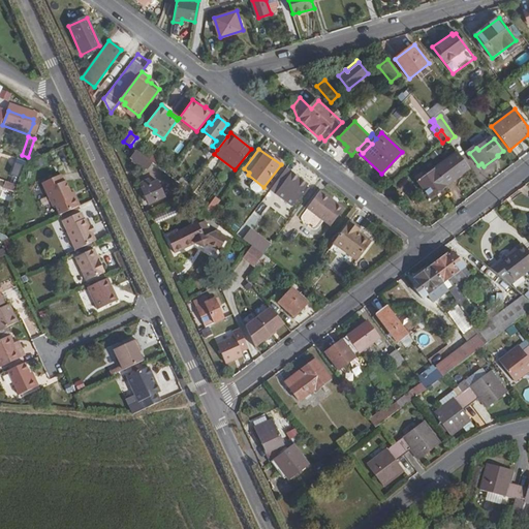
[(148,172),(153,164),(136,151),(130,158),(132,160),(132,161),(146,172),(148,172)]
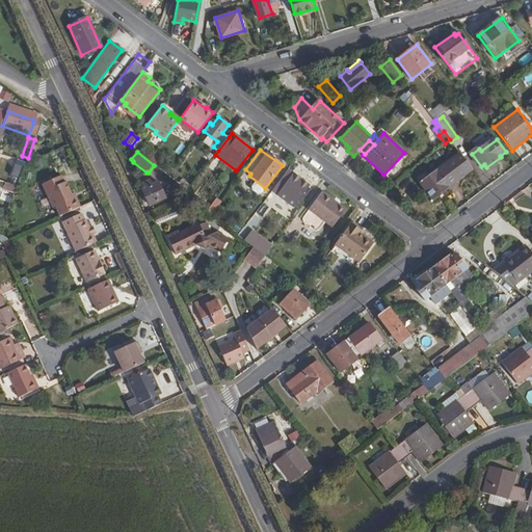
[(432,198),(472,168),(459,153),(420,183),(432,198)]
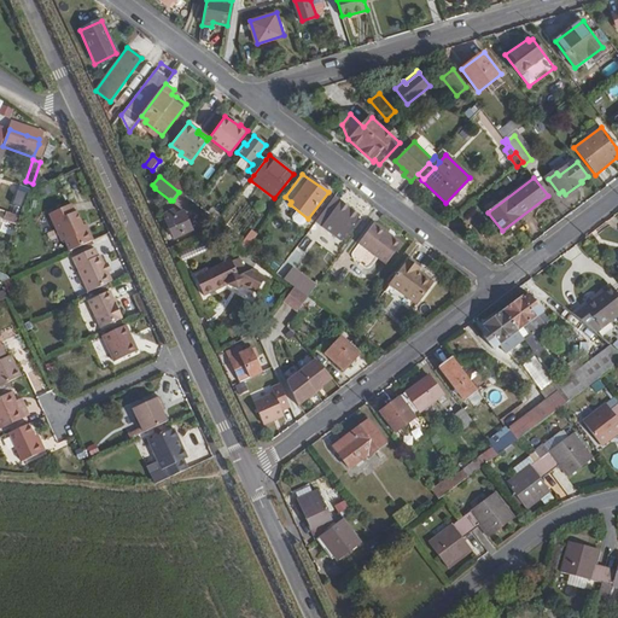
[(17,188),(11,213),(21,215),(27,191),(17,188)]
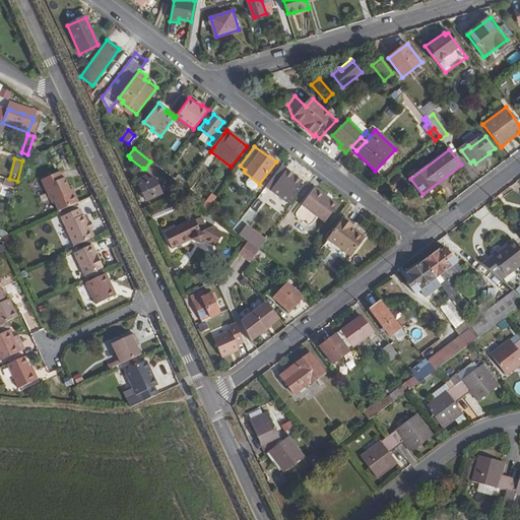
[(281,166),(265,187),(270,190),(286,170),(281,166)]
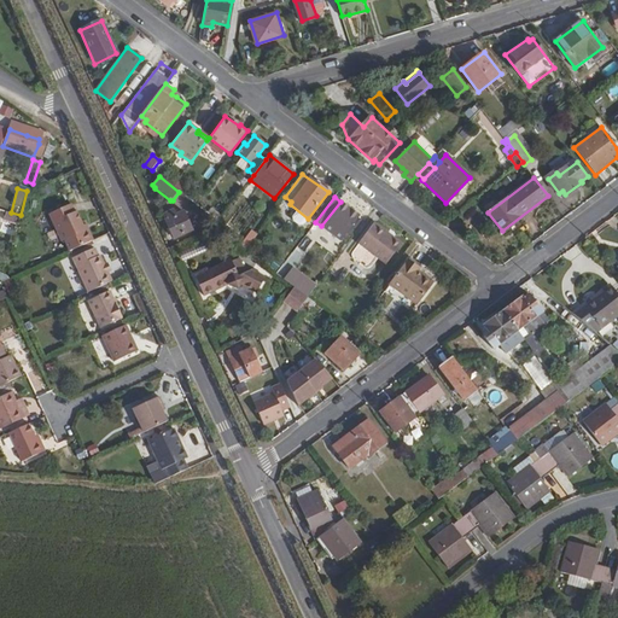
[(340,202),(321,226),(340,240),(359,216),(340,202)]
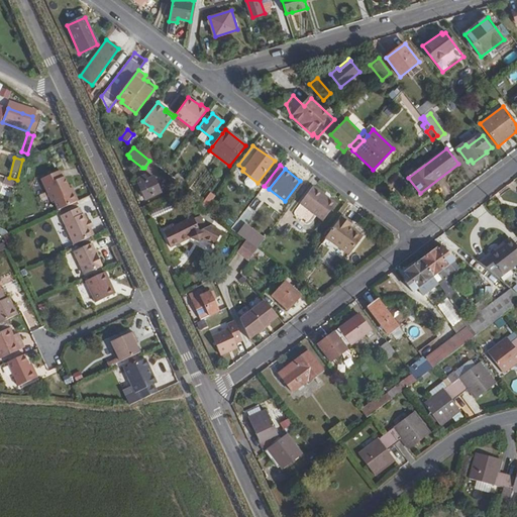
[(60,212),(80,202),(76,193),(73,194),(66,178),(63,179),(61,172),(41,181),(53,203),(56,202),(60,212)]
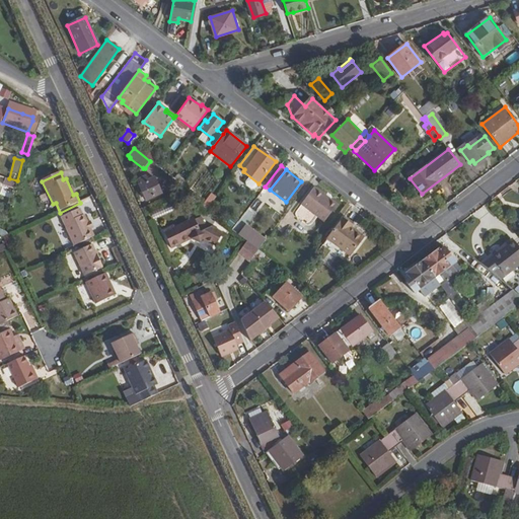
[(160,194),(153,178),(147,181),(145,177),(139,180),(140,184),(138,186),(145,201),(160,194)]
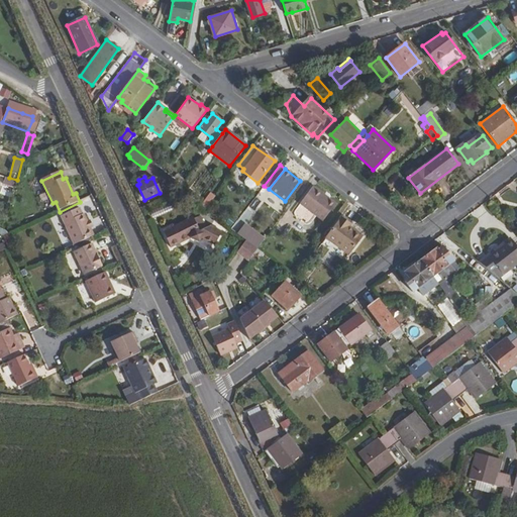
[(13,189),(16,182),(4,179),(2,185),(13,189)]
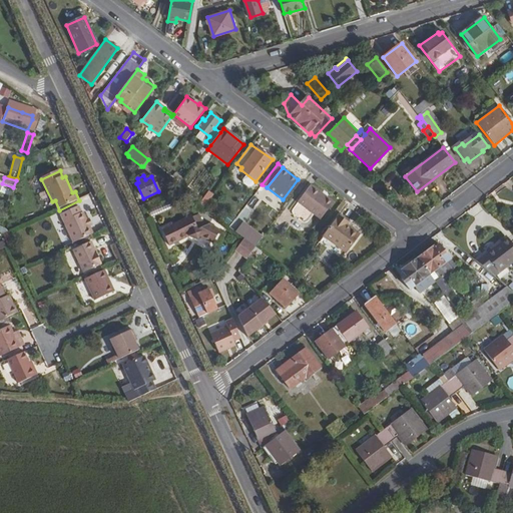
[(333,200),(326,195),(325,197),(321,194),(323,192),(311,183),(298,200),(320,217),(333,200)]
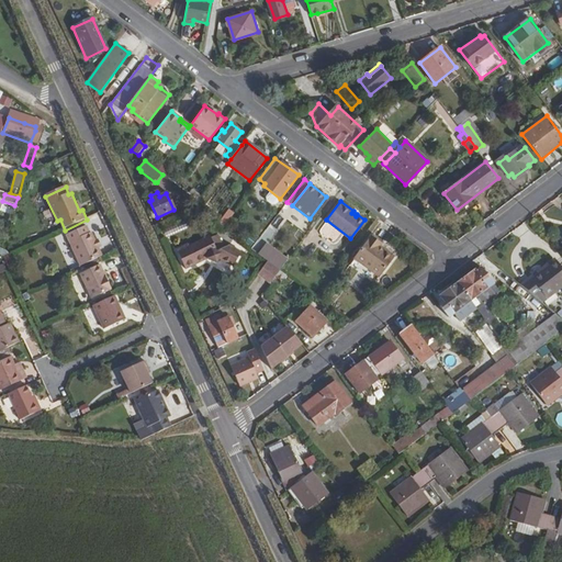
[(81,267),(103,258),(99,248),(96,243),(92,234),(90,234),(87,227),(67,236),(81,267)]
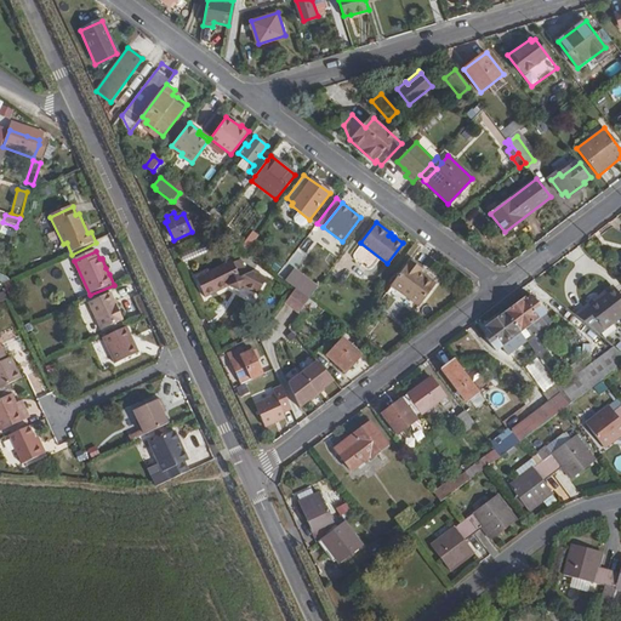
[(283,271),(289,275),(300,260),(294,255),(283,271)]
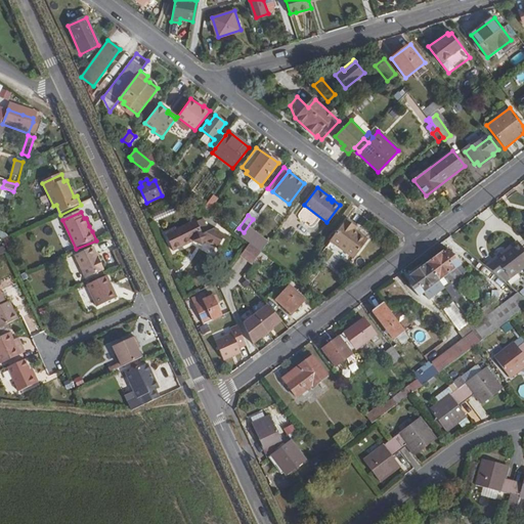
[(352,256),(365,238),(353,228),(355,225),(346,218),(330,239),(352,256)]
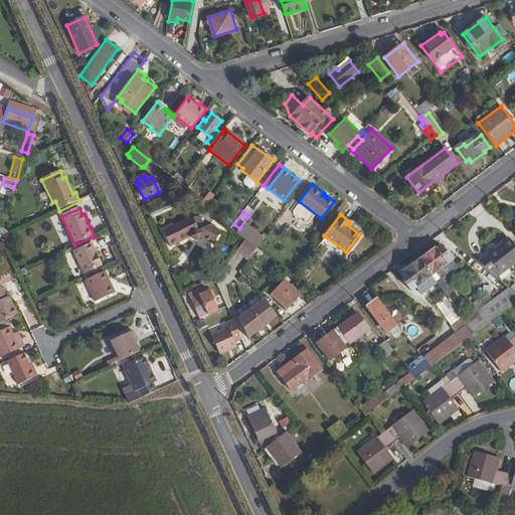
[(161,228),(169,245),(205,227),(199,215),(192,218),(192,217),(172,226),(171,224),(161,228)]
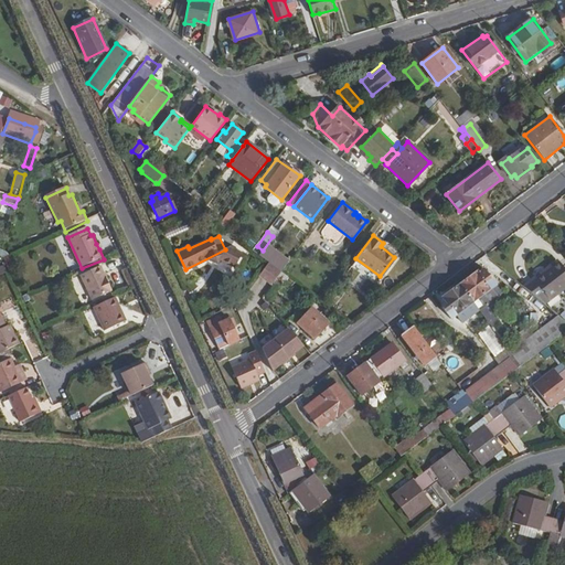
[(225,249),(185,269),(185,270),(206,260),(216,266),(220,260),(234,268),(242,254),(228,247),(225,249)]
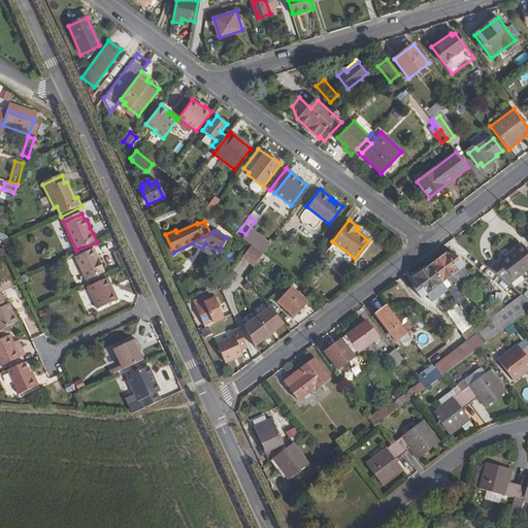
[(254,246),(262,254),(268,246),(259,240),(254,246)]
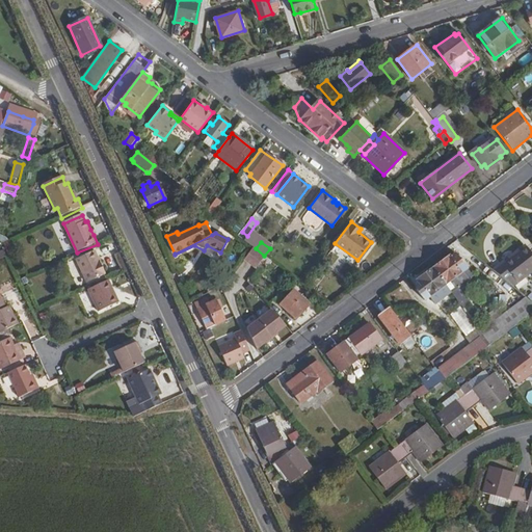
[(493,269),(525,245),(523,242),(489,267),(493,269)]
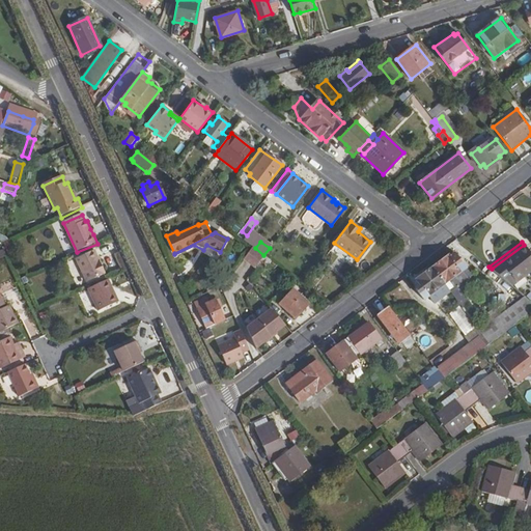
[(492,269),(515,288),(530,277),(530,254),(524,245),(492,269)]
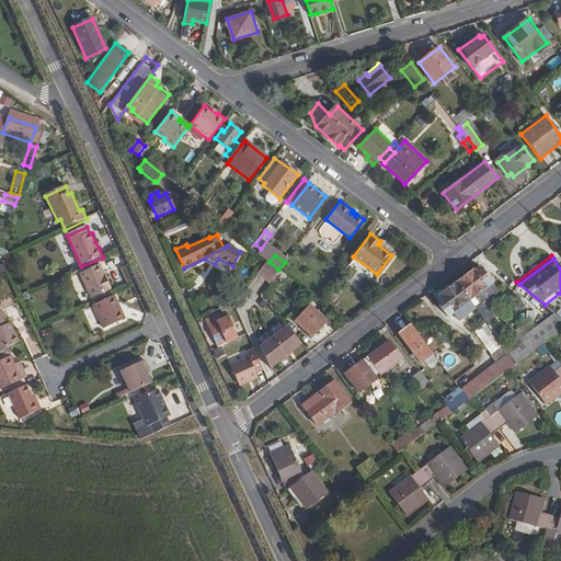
[(266,260),(256,273),(270,283),(278,270),(270,262),(266,260)]
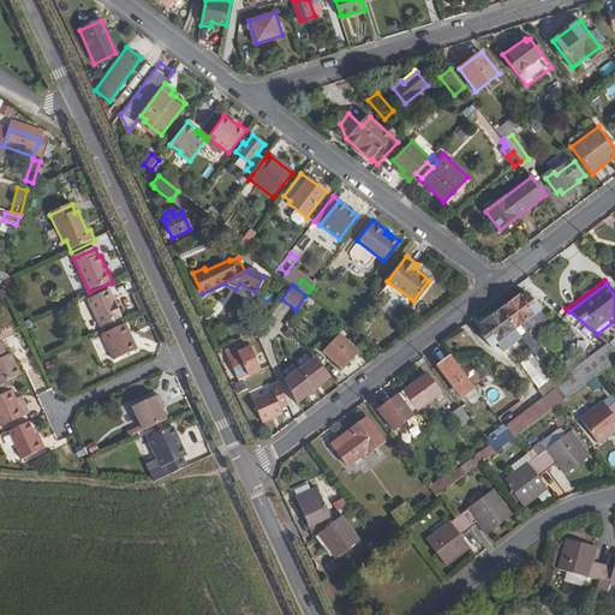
[(124,318),(112,291),(89,300),(101,327),(124,318)]
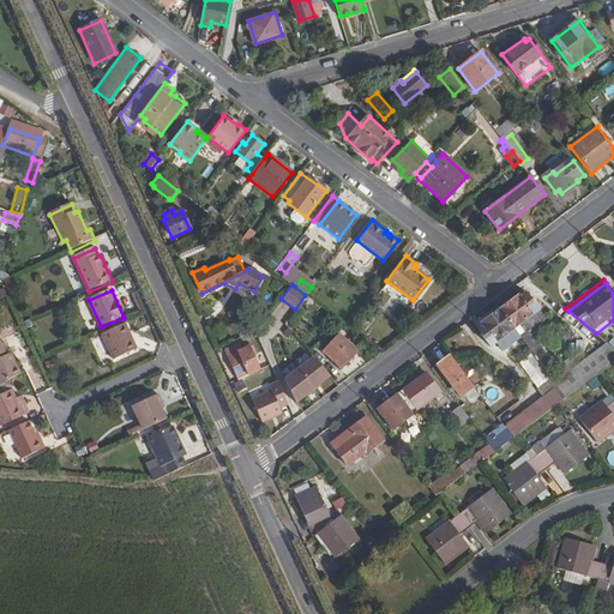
[(517,295),(499,308),(512,327),(535,309),(523,293),(518,296),(517,295)]
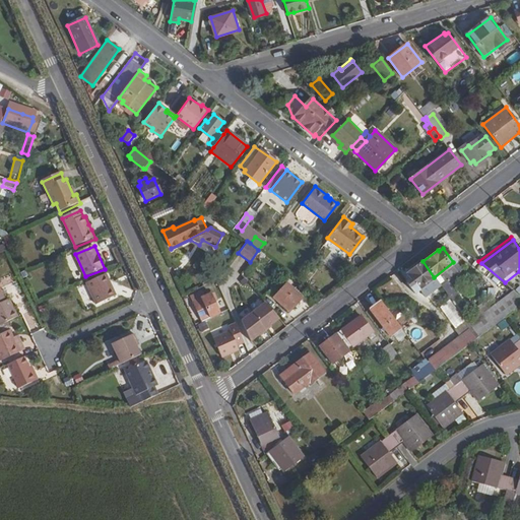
[(258,250),(250,262),(257,267),(266,255),(258,250)]
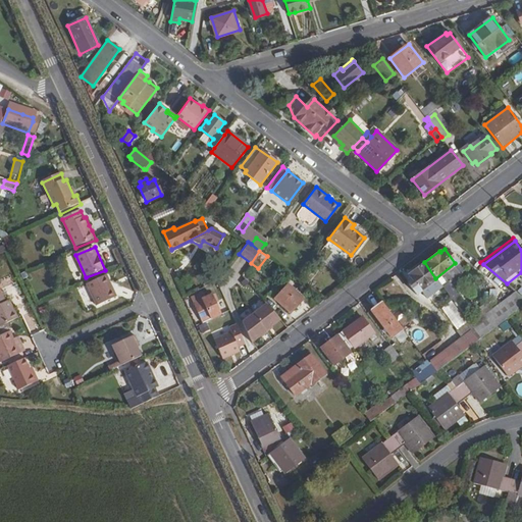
[(426,296),(440,285),(435,278),(424,262),(408,274),(413,281),(408,284),(415,294),(421,290),(426,296)]
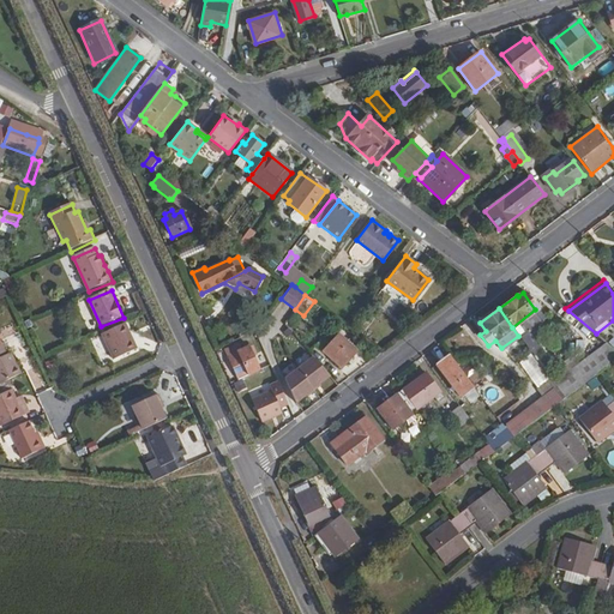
[(518,336),(523,331),(541,318),(535,309),(512,327),(518,336)]
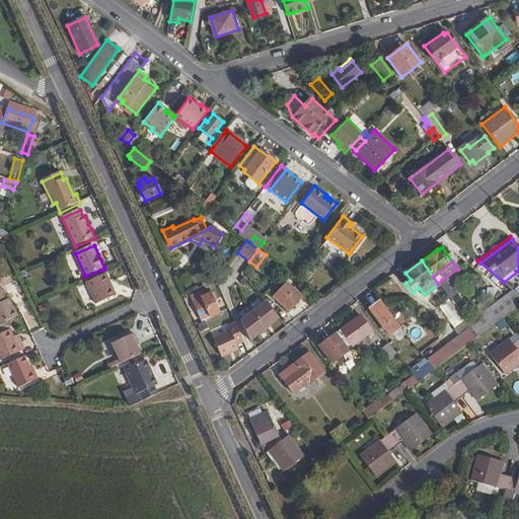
[(117,296),(106,274),(87,283),(96,304),(117,296)]
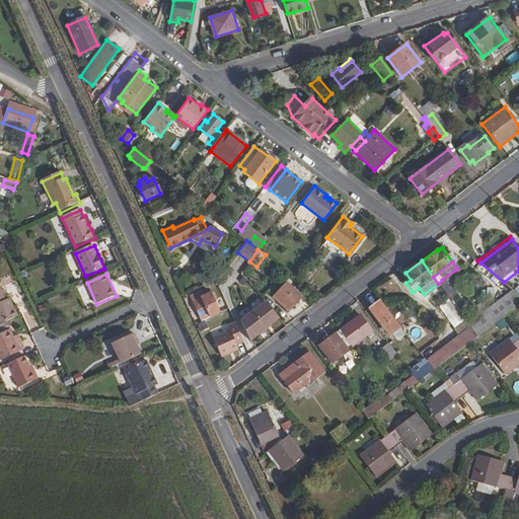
[(205,285),(212,282),(215,281),(212,274),(203,279),(205,285)]
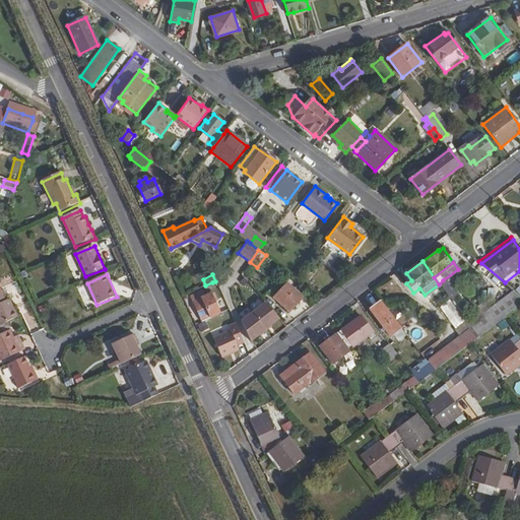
[(439,284),(445,291),(450,288),(443,280),(439,284)]
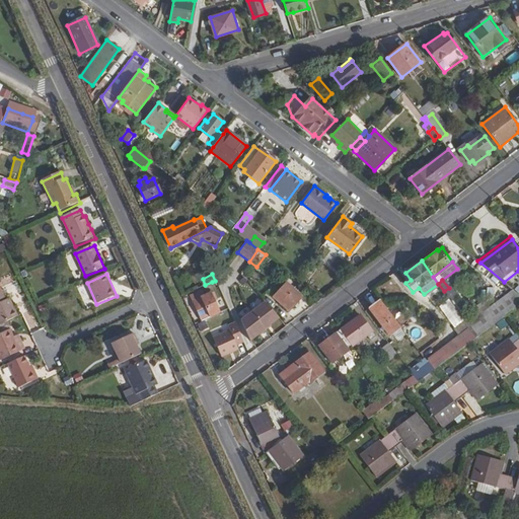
[(301,297),(287,283),(274,296),(288,310),(301,297)]
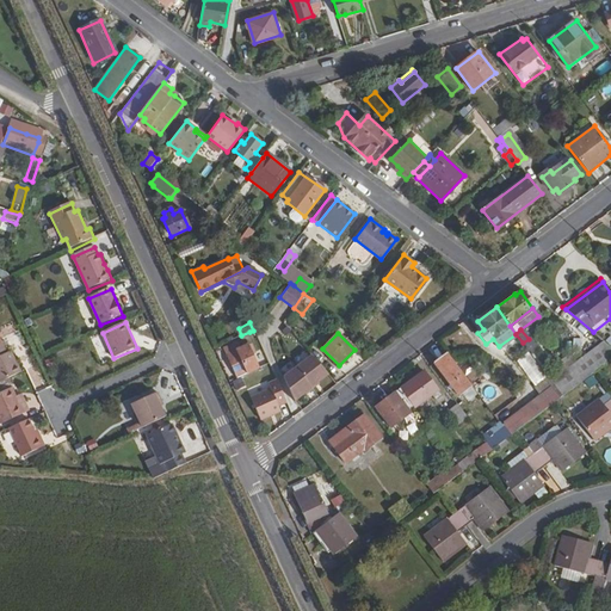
[(0,382),(23,372),(19,366),(20,366),(13,353),(11,355),(5,341),(0,344),(0,382)]
